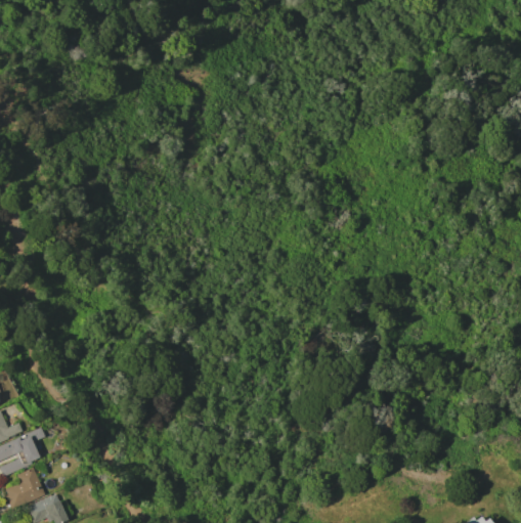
[(0,440),(24,431),(19,422),(8,426),(1,409),(0,408),(0,440)]
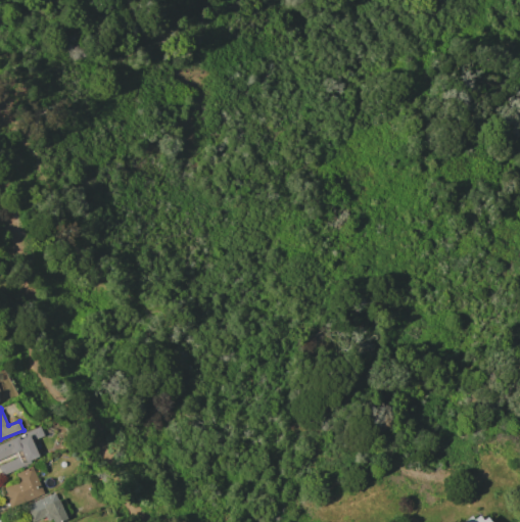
[(0,442),(0,465),(3,473),(41,458),(34,439),(45,435),(42,427),(0,442)]
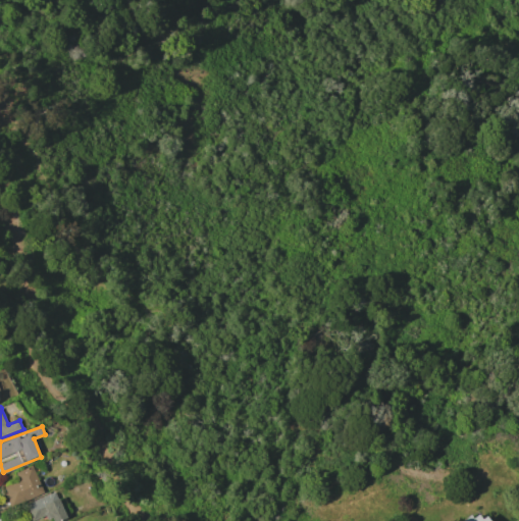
[(17,471),(21,479),(5,485),(13,505),(45,492),(35,465),(17,471)]
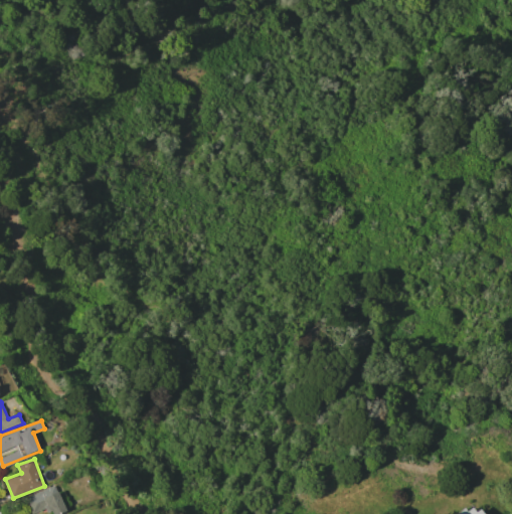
[(31,513),(48,508),(50,513),(53,513),(65,510),(57,485),(26,495),(31,513)]
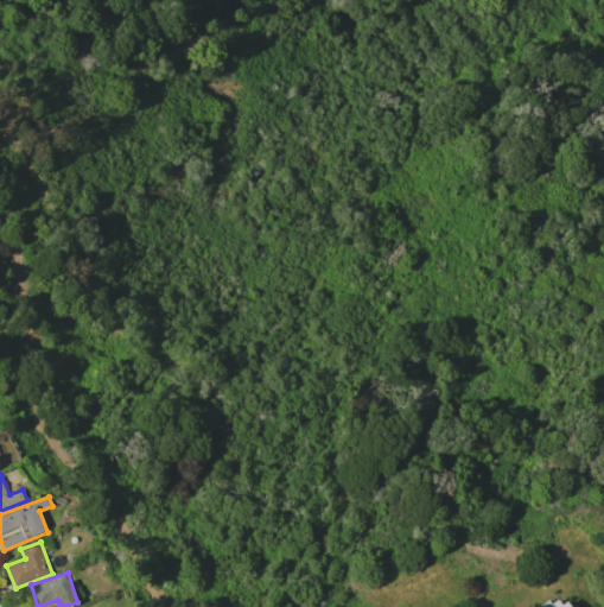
[(572,606),(563,594),(545,606),(572,606)]
